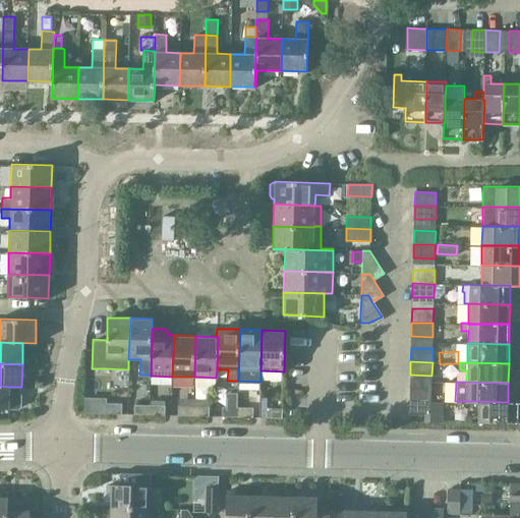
[(0,408),(8,409),(9,408),(18,408),(20,406),(20,394),(18,392),(18,387),(9,387),(0,386),(0,408)]
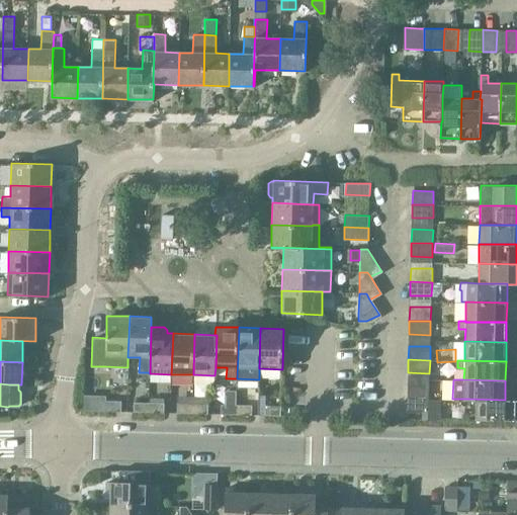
[(408,385),(407,399),(428,400),(428,387),(408,385)]
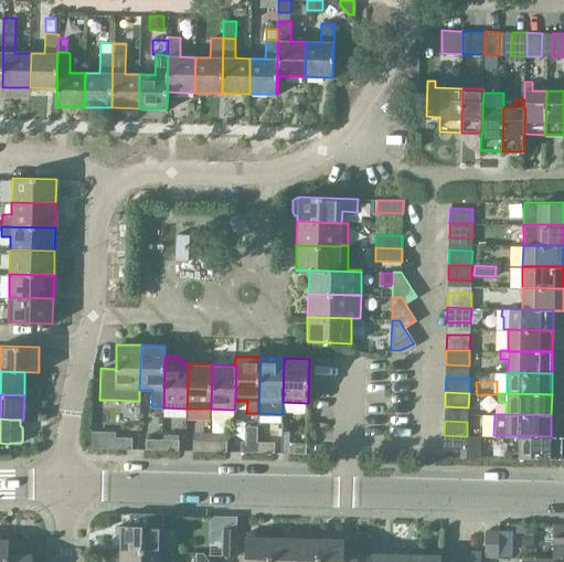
[(467,451),(467,436),(444,435),(444,449),(467,451)]
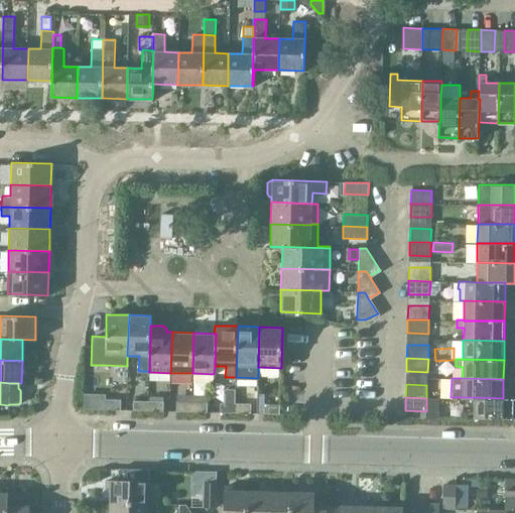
[(473,406),(473,418),(514,418),(514,397),(503,397),(503,398),(468,397),(468,405),(473,406)]
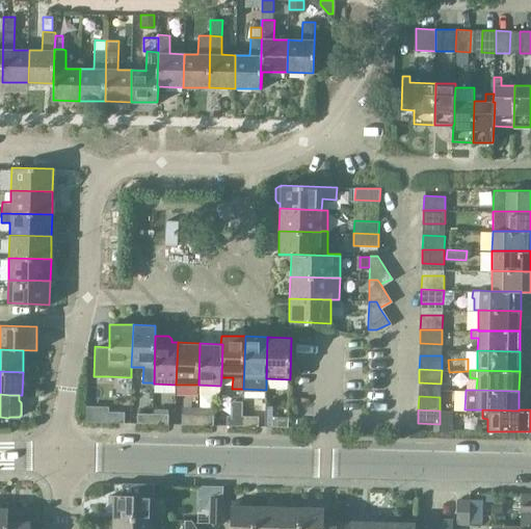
[(123,412),(107,412),(106,421),(123,421),(123,412)]
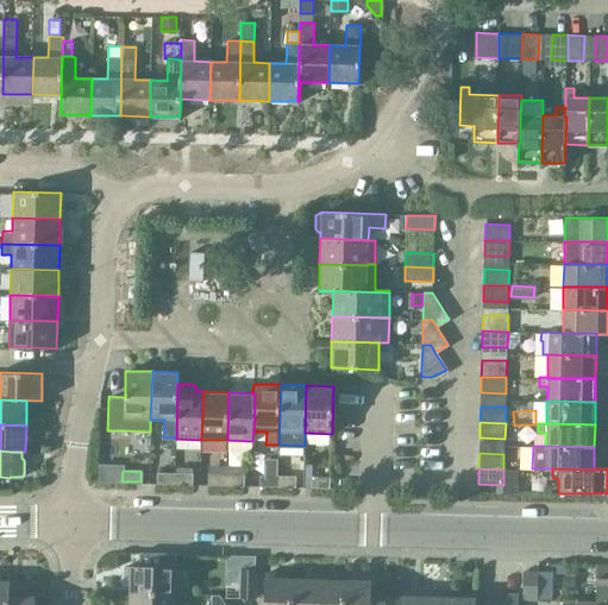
[(156,483),(174,483),(175,472),(157,472),(156,483)]
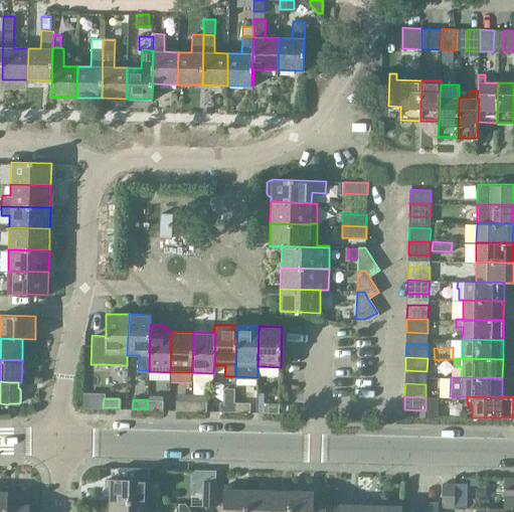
[(163,400),(148,399),(147,408),(162,409),(163,400)]
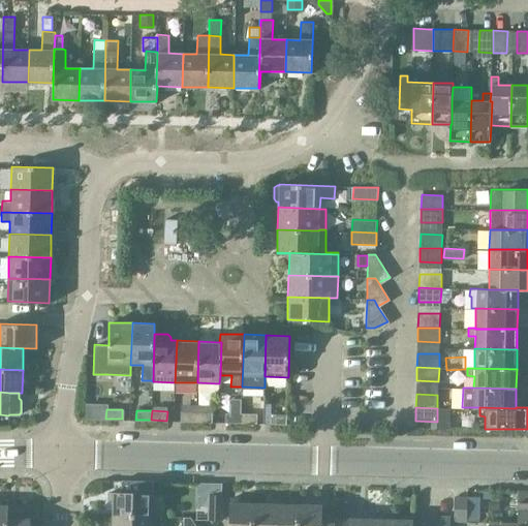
[(180,421),(195,422),(196,411),(180,411),(180,421)]
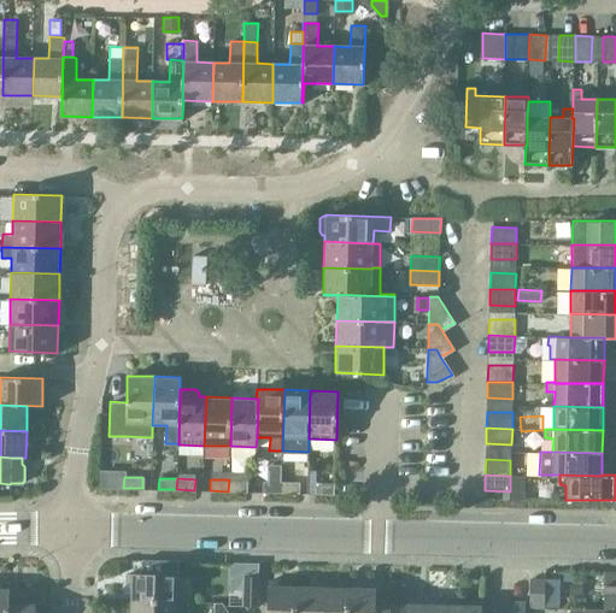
[(247,481),(229,479),(228,491),(247,491),(247,481)]
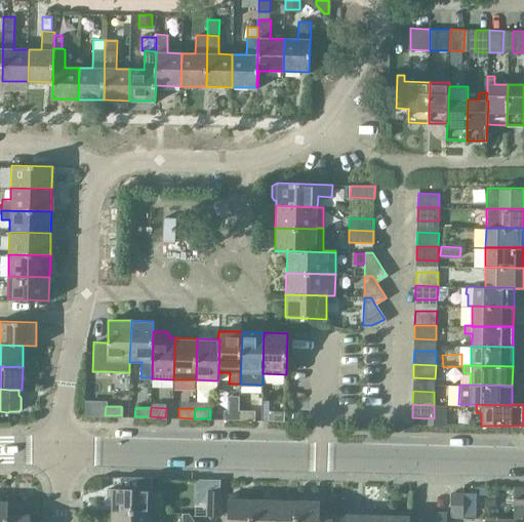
[(224,419),(239,419),(239,410),(224,410),(224,419)]
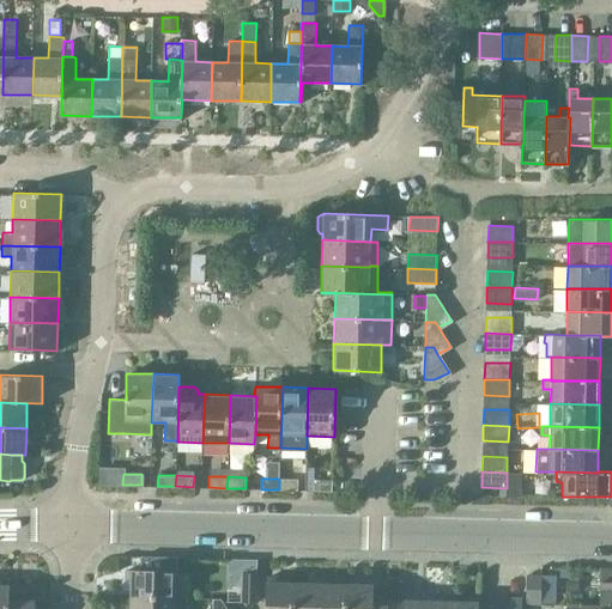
[(297,479),(279,479),(279,489),(297,489),(297,479)]
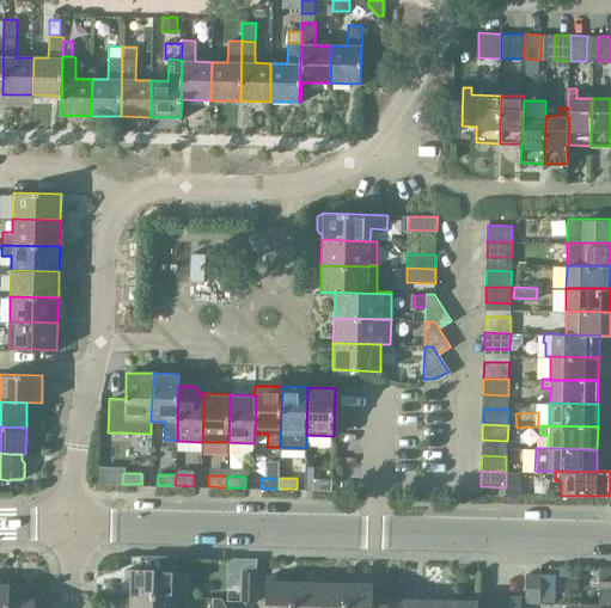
[(313,490),(331,490),(331,479),(313,478),(313,490)]
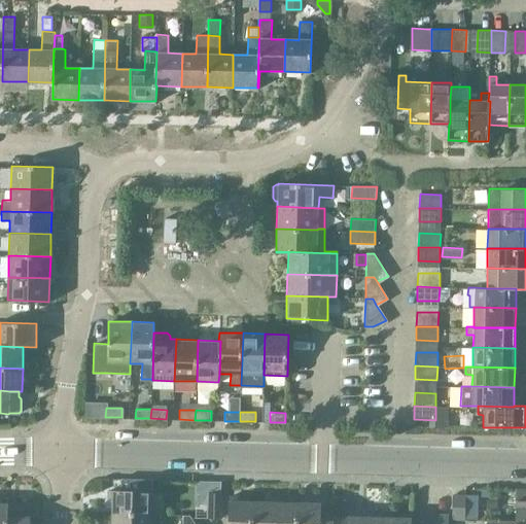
[(110,513),(151,514),(152,490),(152,479),(120,478),(120,489),(107,489),(107,498),(111,498),(110,513)]
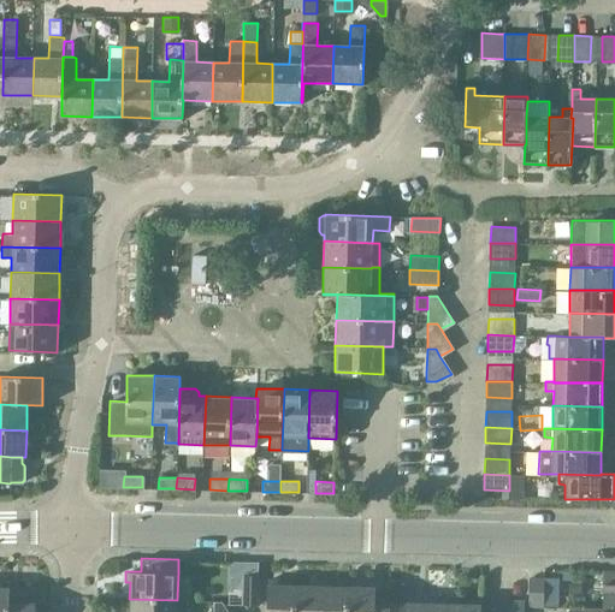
[(602,611),(614,611),(614,570),(603,570),(602,607),(602,611)]
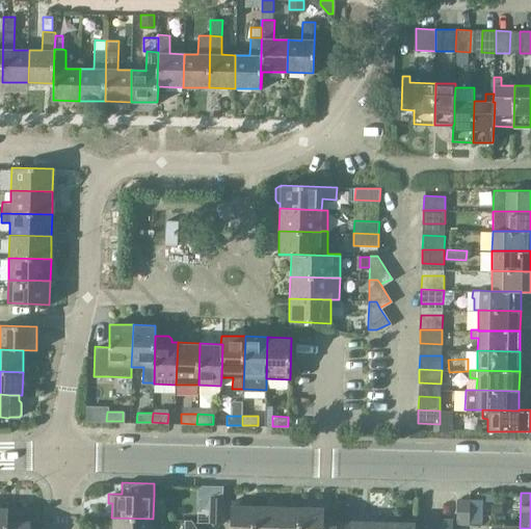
[(208,523),(221,523),(221,497),(209,497),(208,523)]
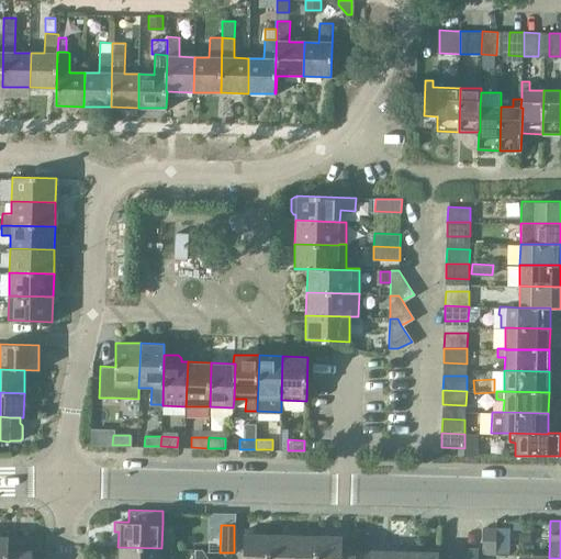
[(484,527),(483,554),(496,554),(497,527),(484,527)]
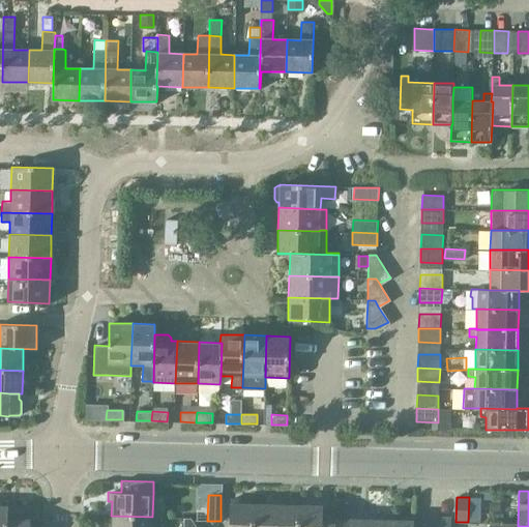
[(229,526),(253,526),(253,505),(238,504),(238,500),(230,500),(229,526)]
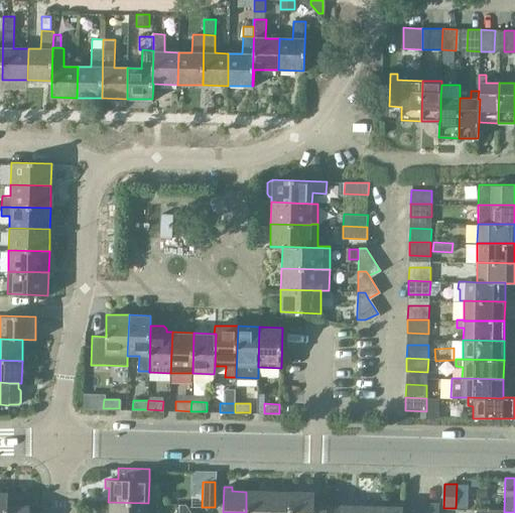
[(261,492),(246,492),(246,512),(268,512),(268,488),(261,488),(261,492)]
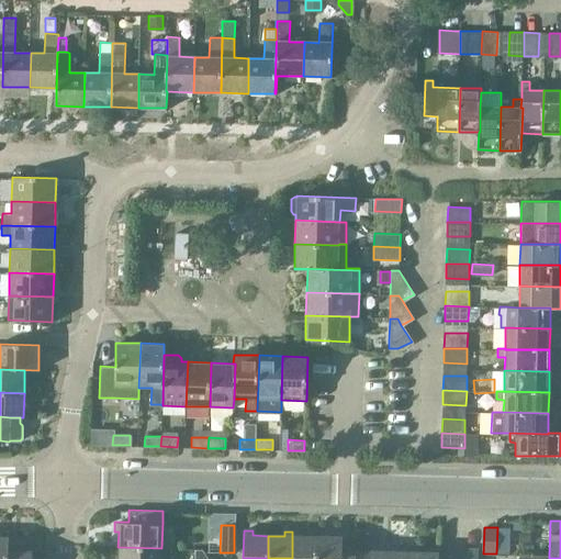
[(303,536),(303,532),(292,532),(292,558),(316,558),(316,536),(303,536)]
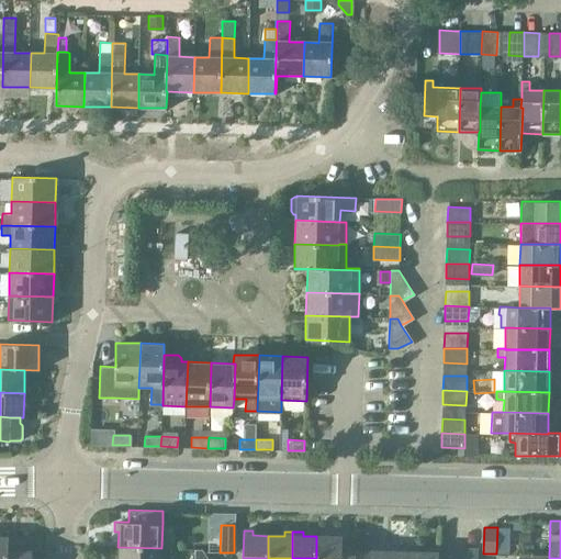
[(343,546),(343,534),(340,533),(333,533),(333,536),(316,536),(316,558),(340,558),(340,546),(343,546)]
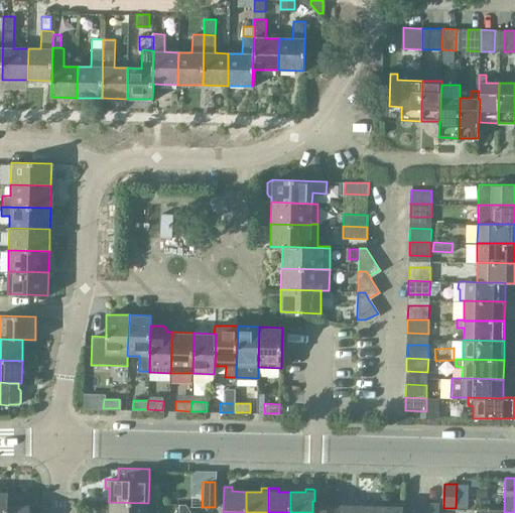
[(5,512),(28,512),(29,506),(28,506),(29,498),(26,495),(7,494),(6,494),(5,512)]
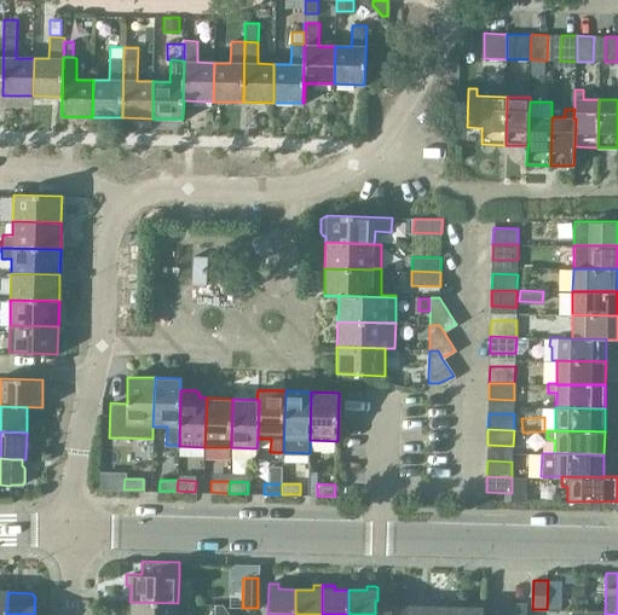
[(400,614),(402,607),(385,605),(385,601),(377,601),(375,601),(375,614),(400,614)]
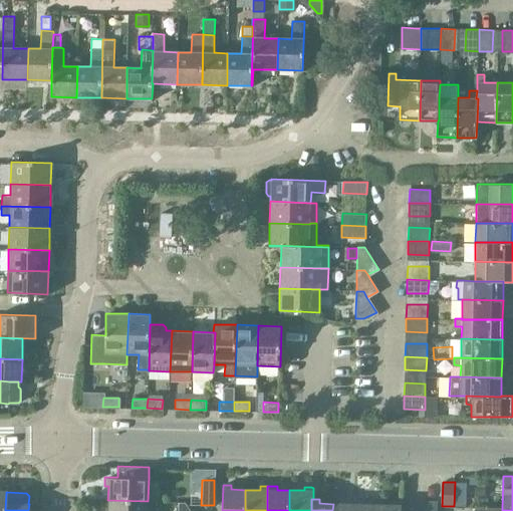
[(346,504),(333,504),(332,510),(354,510),(355,500),(347,499),(346,504)]
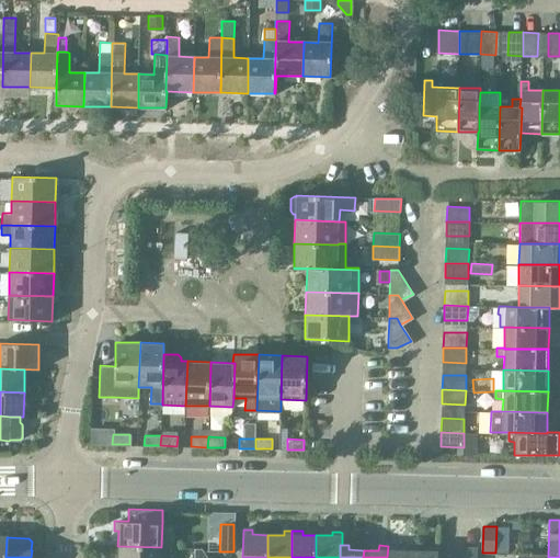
[(160,557),(161,547),(117,546),(116,557),(160,557)]
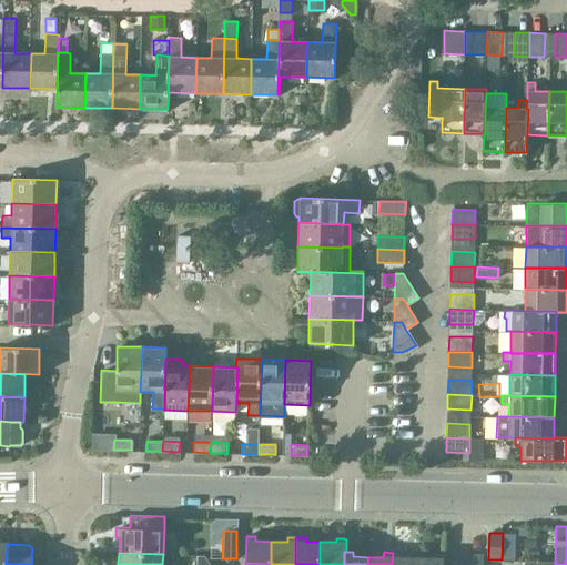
[(402,557),(402,553),(393,553),(392,564),(416,564),(417,557),(402,557)]
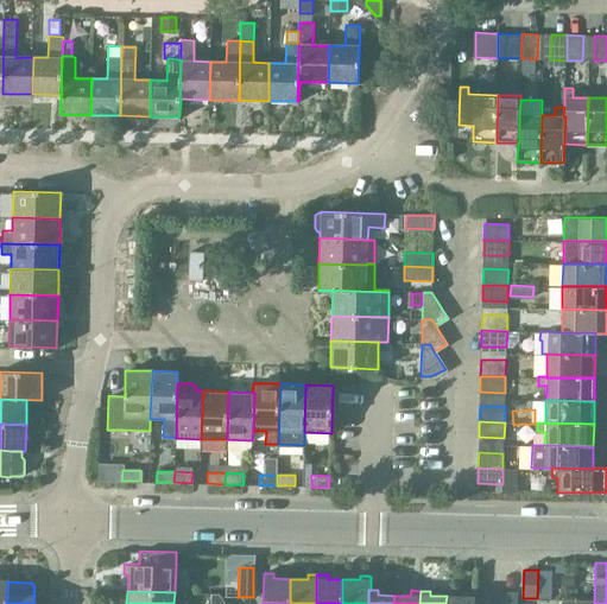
[(473,603),(474,592),(465,592),(463,596),(447,596),(446,603),(473,603)]
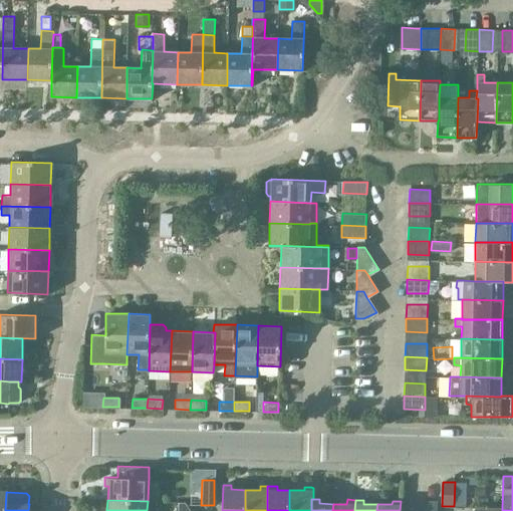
[(190,510),(184,502),(179,502),(178,510),(190,510)]
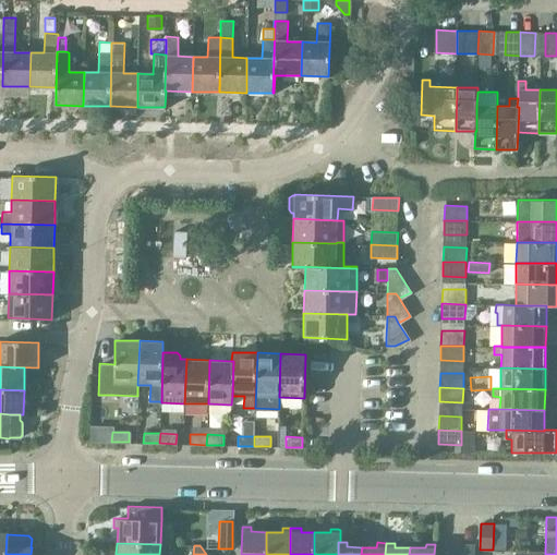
[(461,545),(460,554),(474,554),(474,546),(461,545)]
